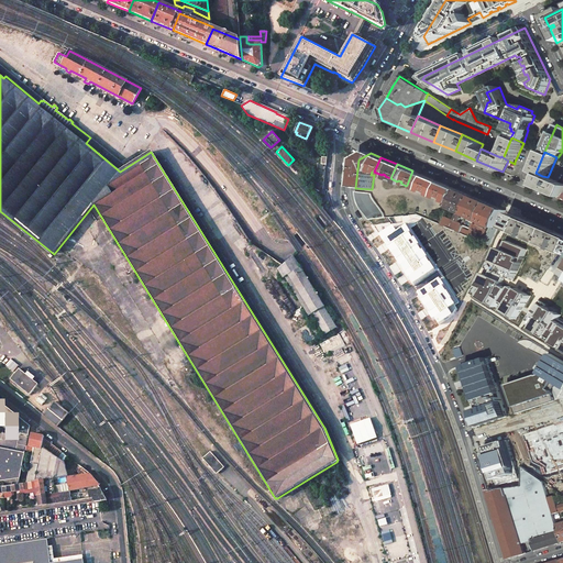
[(428,177),(412,170),(407,185),(411,186),(412,184),(418,186),(417,188),(422,190),(428,177)]
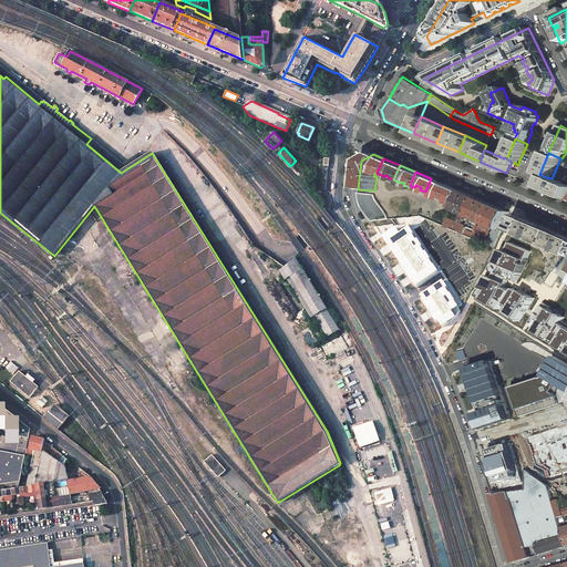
[(566,185),(552,178),(546,177),(542,188),(566,198),(566,185)]
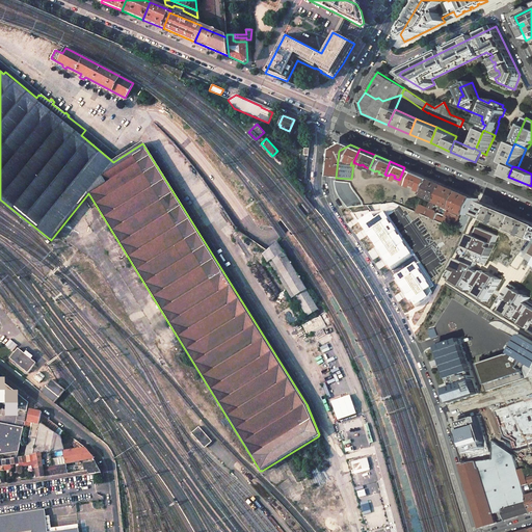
[(419,174),(404,167),(399,180),(403,182),(404,180),(409,182),(408,184),(413,186),(419,174)]
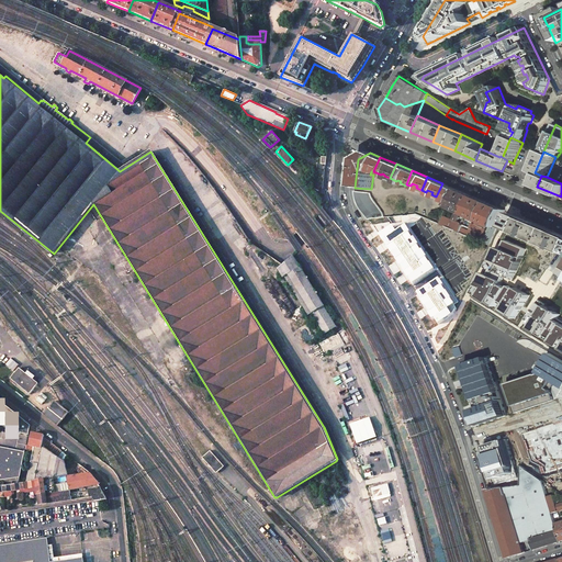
[(458,190),(442,183),(436,197),(441,199),(442,197),(447,199),(447,201),(451,203),(458,190)]
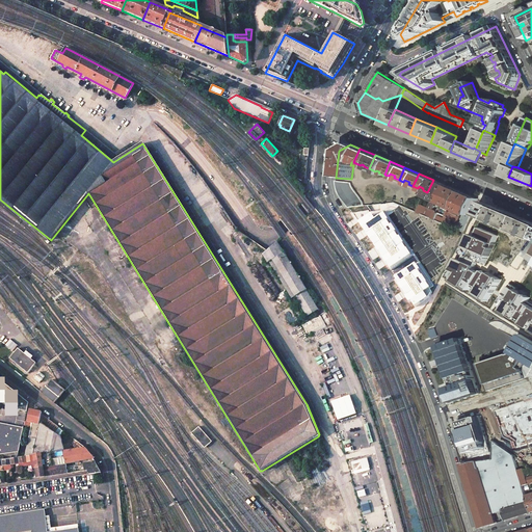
[(448,186),(433,180),(427,192),(424,198),(432,202),(429,208),(433,210),(436,202),(441,203),(448,186)]
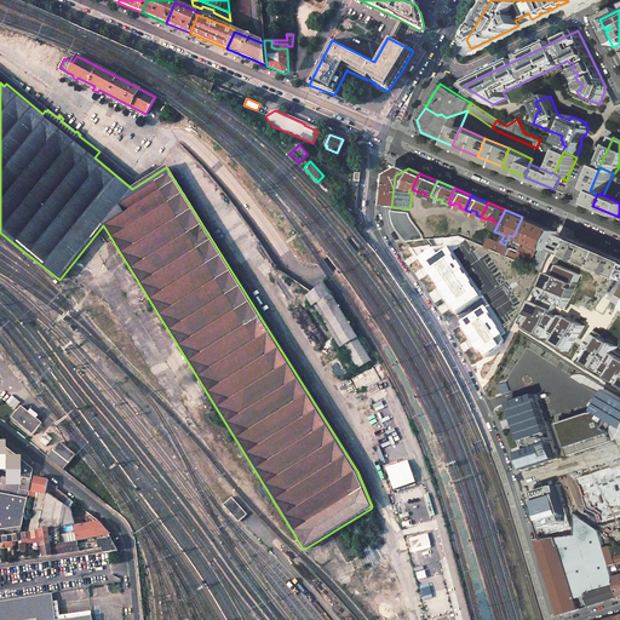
[(396,229),(401,236),(402,237),(406,241),(408,241),(411,241),(424,239),(423,235),(413,220),(411,217),(409,213),(391,211),(392,219),(394,224),(395,227),(396,229)]
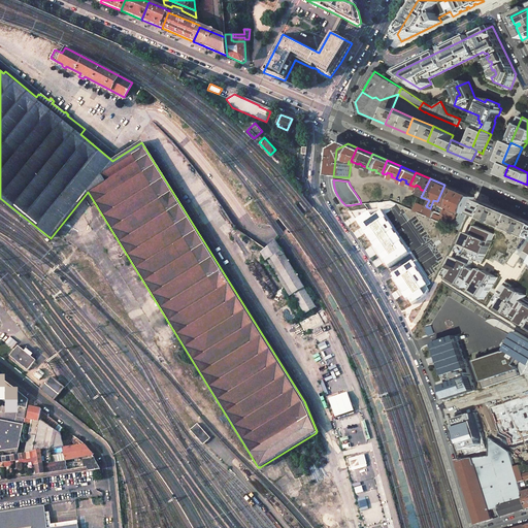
[(459,191),(444,185),(437,201),(436,204),(444,207),(446,205),(449,206),(446,211),(442,209),(440,215),(448,218),(459,191)]
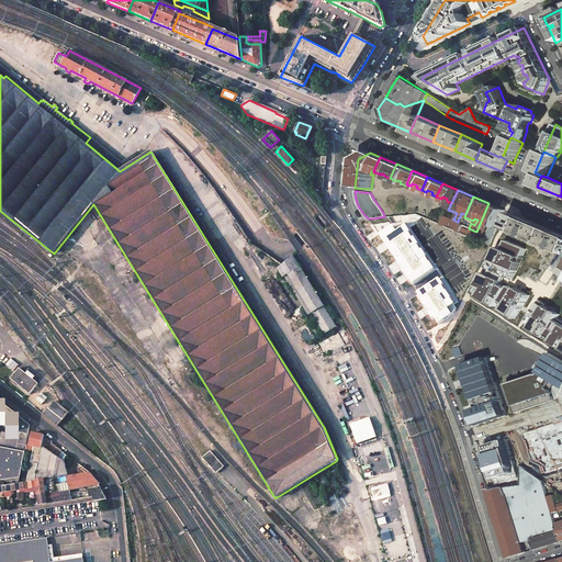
[(505,210),(489,203),(476,232),(482,235),(485,227),(483,226),(484,223),(486,224),(491,226),(486,237),(492,239),(505,210)]
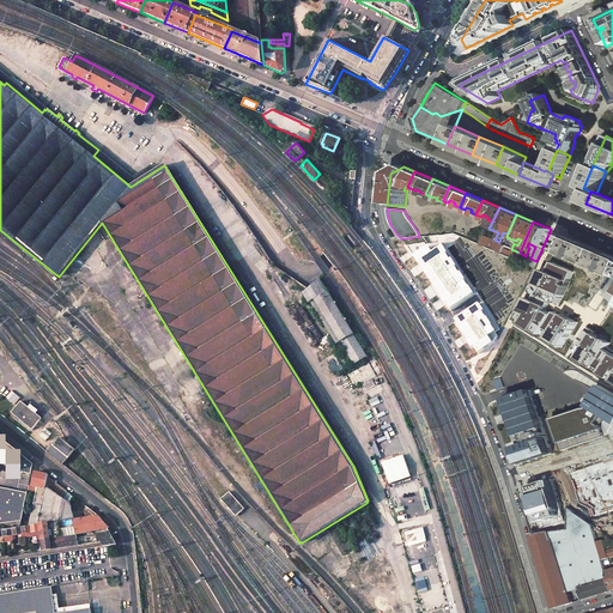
[(571,238),(562,235),(556,249),(564,254),(571,238)]
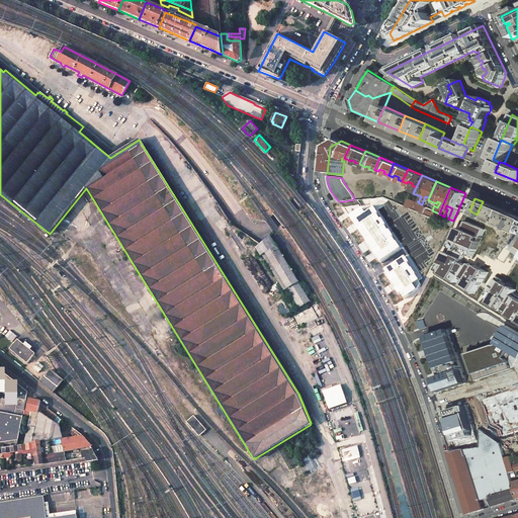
[(418,202),(411,199),(411,200),(407,207),(422,213),(425,207),(425,205),(422,204),(418,202)]
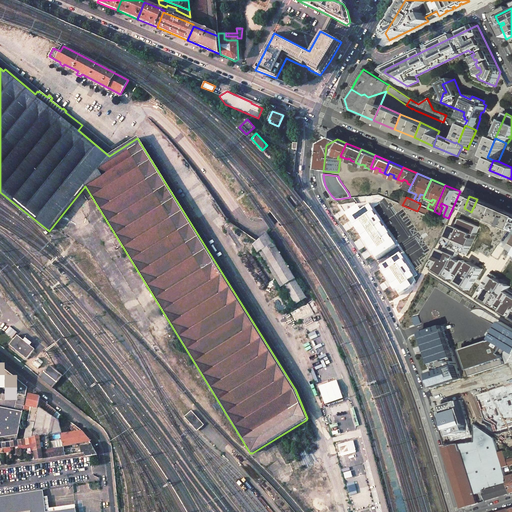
[(471,212),(509,228),(511,229),(511,213),(477,199),(471,212)]
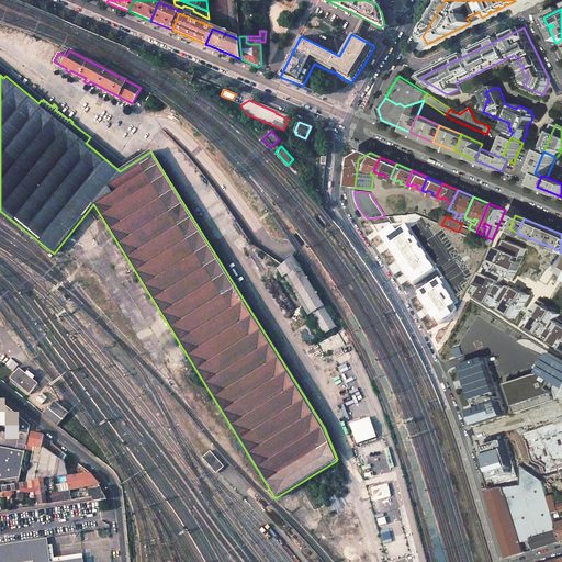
[(380,233),(413,282),(435,268),(403,223),(395,229),(392,223),(380,233)]
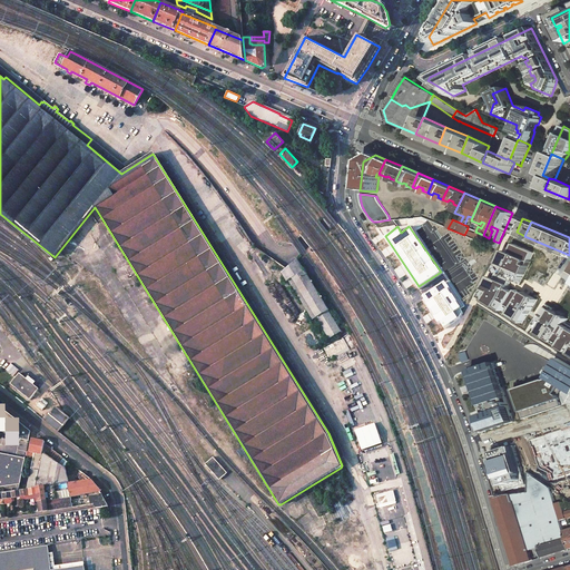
[(475,232),(468,228),(464,235),(480,242),(483,235),(475,232)]
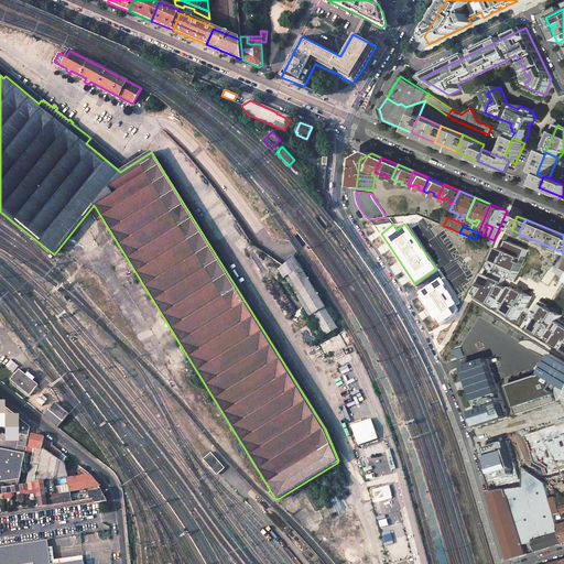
[(494,305),(508,283),(510,280),(517,281),(532,250),(508,238),(478,293),(494,305)]
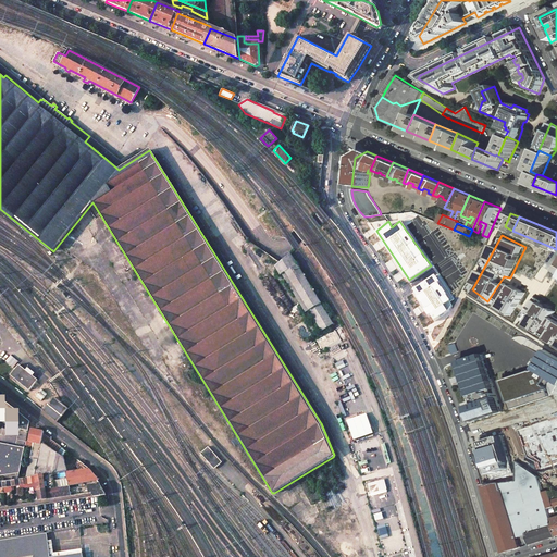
[(285,272),(322,332),(334,324),(291,254),(274,267),(281,275),(285,272)]
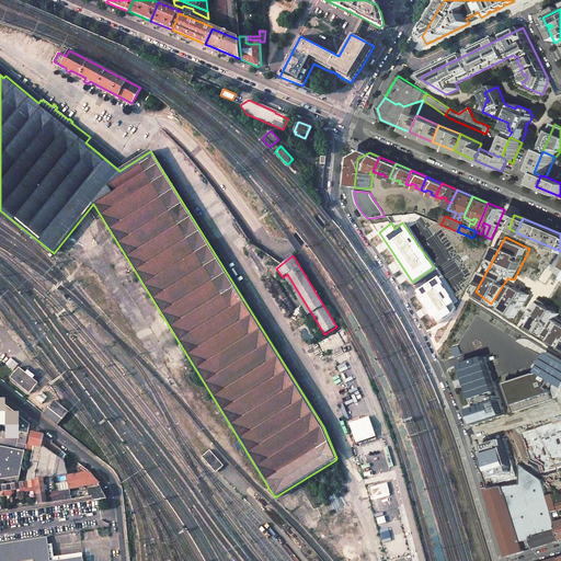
[(418,292),(439,324),(457,313),(453,307),(459,302),(439,276),(418,292)]
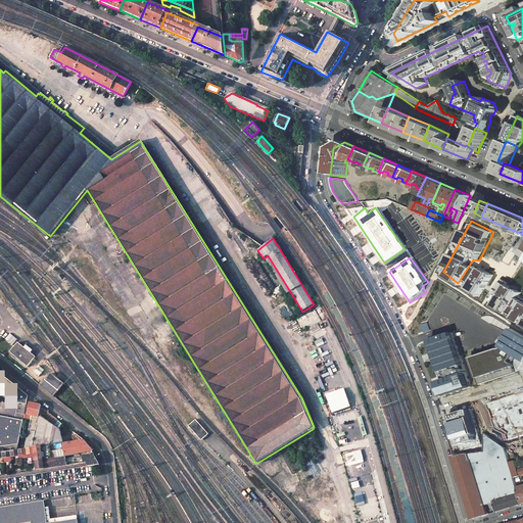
[(471,263),(458,283),(463,285),(465,283),(470,285),(468,289),(522,324),(522,292),(492,274),(480,266),(479,268),(471,263)]
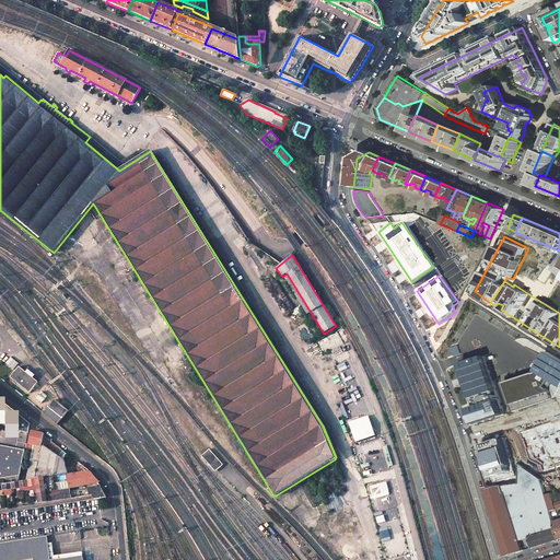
[(459,319),(455,328),(462,331),(467,323),(459,319)]
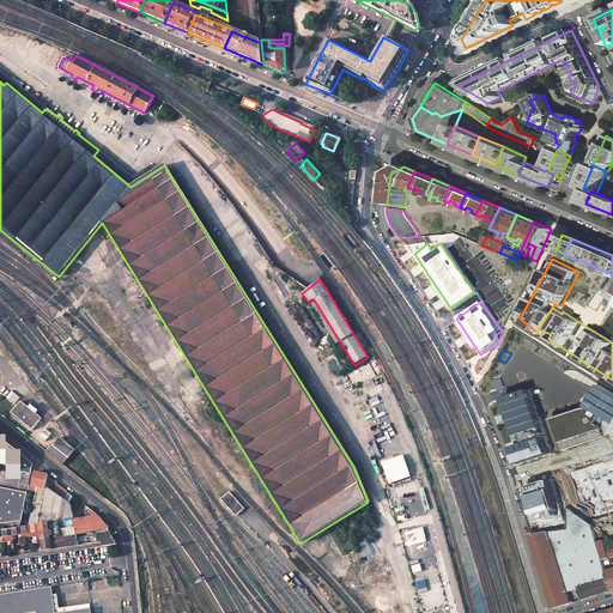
[(467,612),(434,493),(389,384),(383,388),(369,363),(347,375),(354,387),(359,384),(384,436),(370,442),(398,521),(422,612),(467,612)]
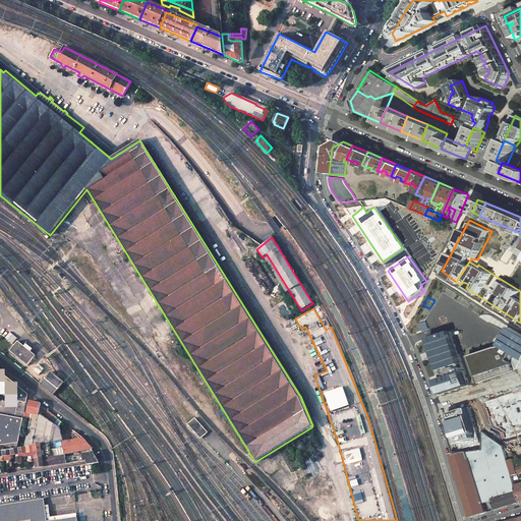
[(520,332),(512,327),(500,347),(512,353),(520,358),(520,332)]
